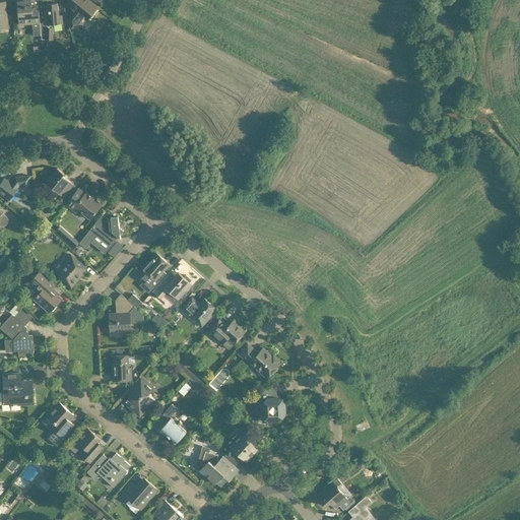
[(33,23),(40,22),(38,5),(33,5),(31,0),(21,0),(17,0),(17,2),(19,18),(19,24),(26,24),(33,23)]
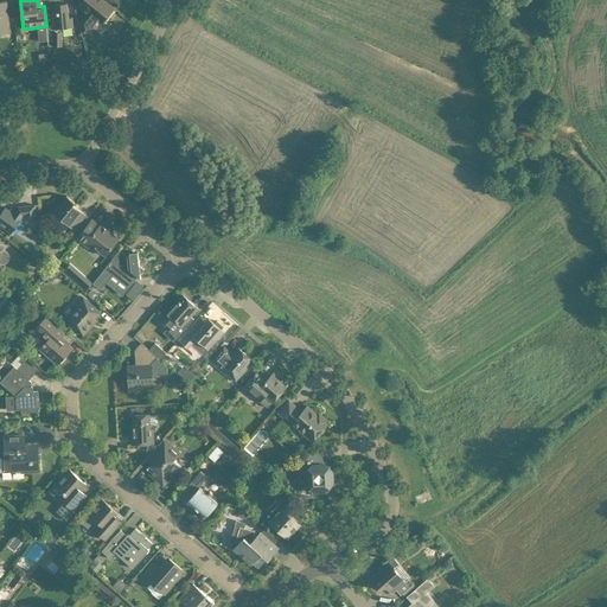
[(44,0),(45,6),(44,6),(46,26),(48,40),(49,45),(53,46),(63,46),(63,32),(62,32),(62,29),(74,27),(72,18),(69,18),(66,4),(56,5),(55,0),(44,0)]
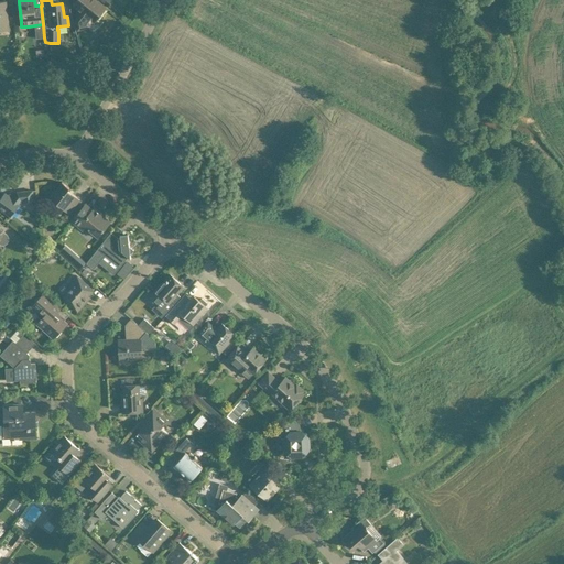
[(77,0),(77,1),(74,6),(82,12),(75,21),(77,30),(87,28),(86,23),(90,18),(94,21),(105,8),(95,0),(77,0)]
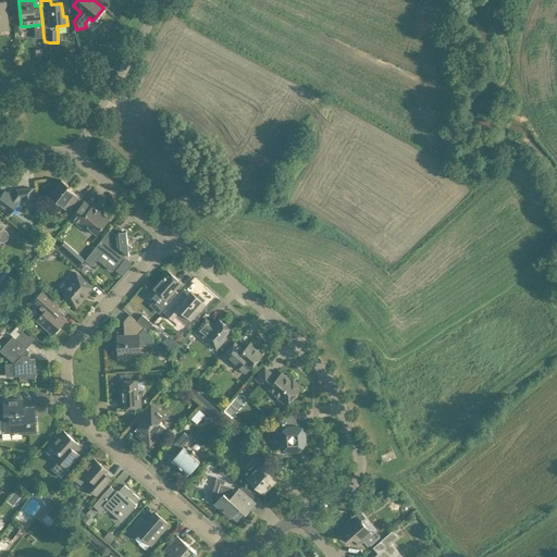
[(0,27),(9,27),(7,1),(0,2),(0,27)]
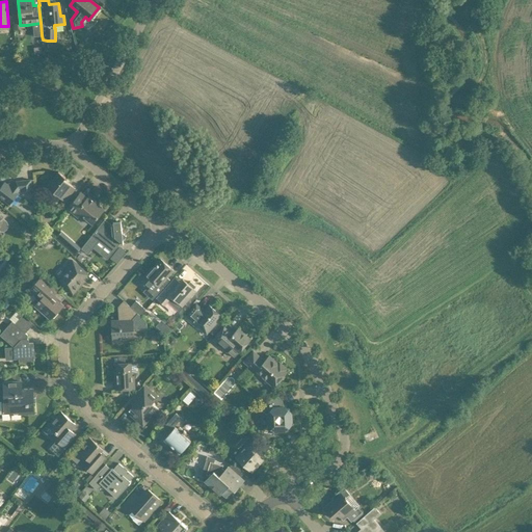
[(64,202),(75,189),(63,180),(65,178),(58,171),(48,185),(55,190),(53,192),(64,202)]
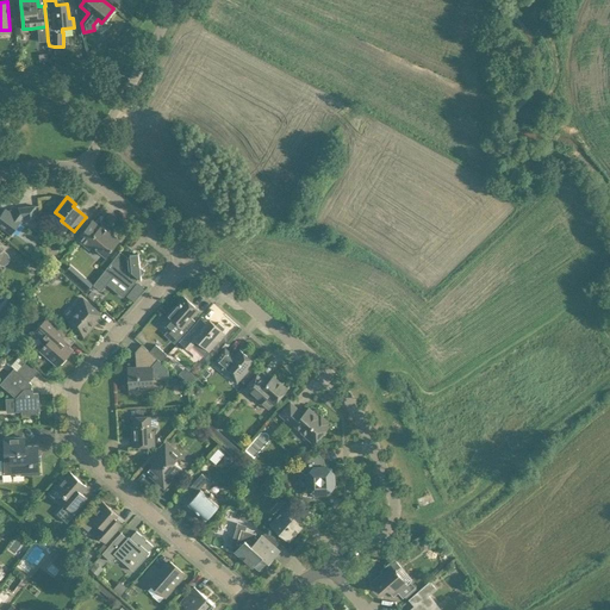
[(24,217),(25,217),(25,223),(29,222),(29,223),(37,222),(36,206),(18,209),(13,216),(5,210),(0,216),(0,225),(11,235),(22,222),(20,221),(24,217)]
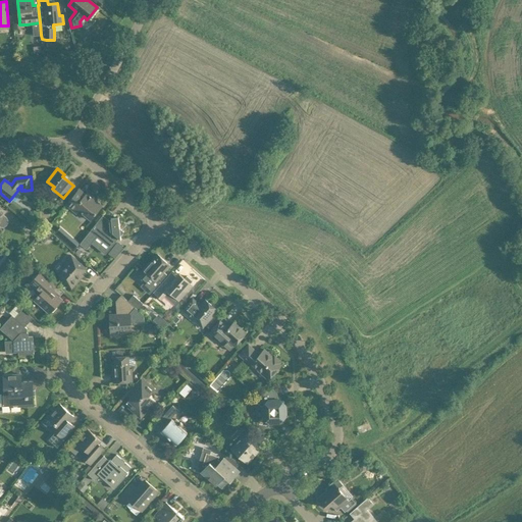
[(90,219),(102,206),(87,193),(85,196),(77,191),(66,205),(72,210),(75,207),(90,219)]
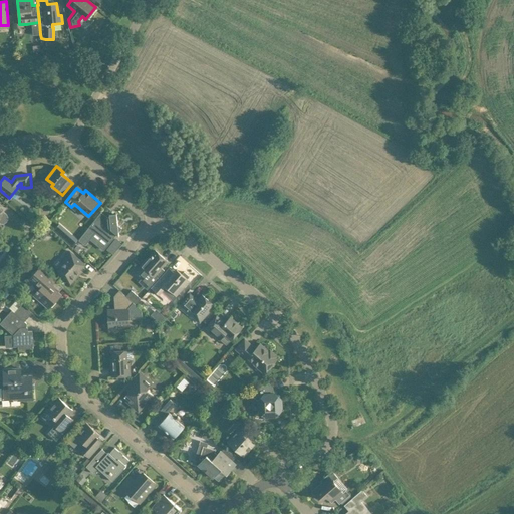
[(88,228),(78,241),(84,246),(90,239),(95,233),(109,244),(116,235),(119,236),(118,232),(121,228),(117,225),(116,214),(109,215),(105,216),(101,212),(88,228)]
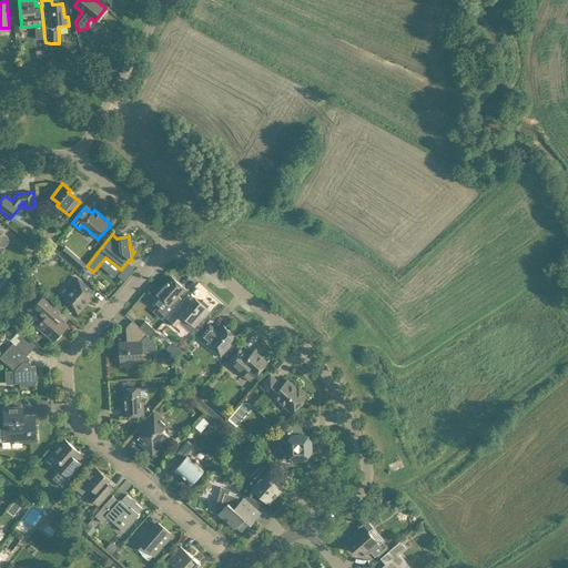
[(67,246),(60,254),(80,272),(87,264),(67,246)]
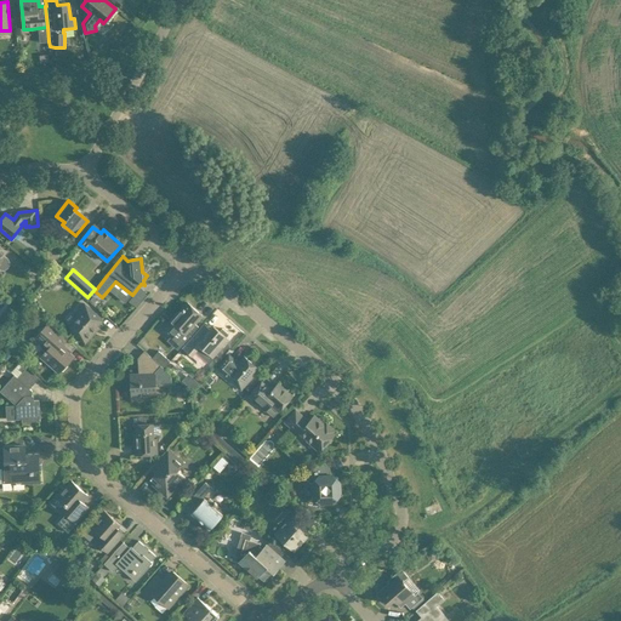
[(45,284),(51,290),(62,278),(56,272),(45,284)]
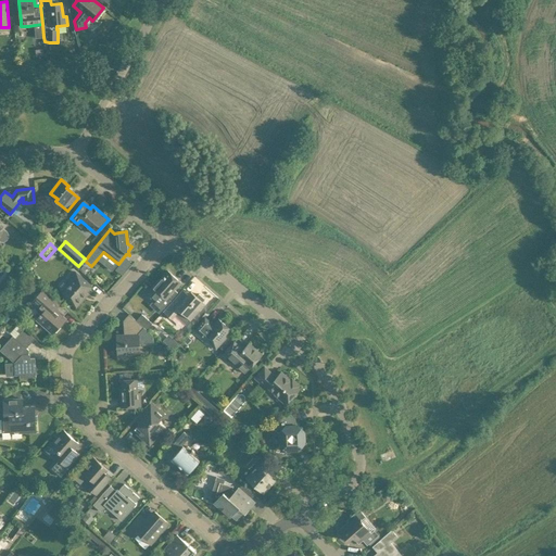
[(133,262),(126,257),(116,269),(123,275),(133,262)]
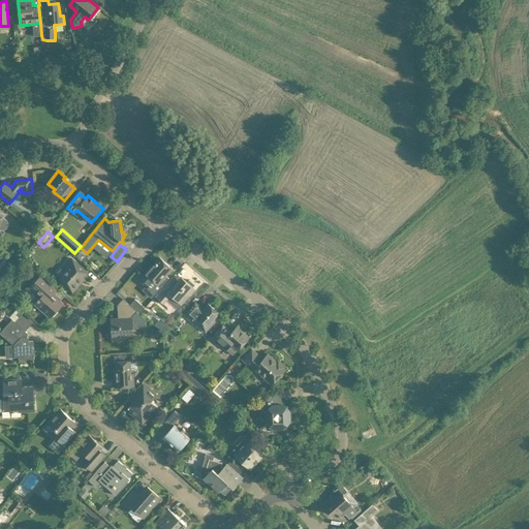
[(169,267),(159,257),(151,268),(151,267),(137,281),(154,296),(167,280),(164,278),(170,271),(167,268),(169,267)]
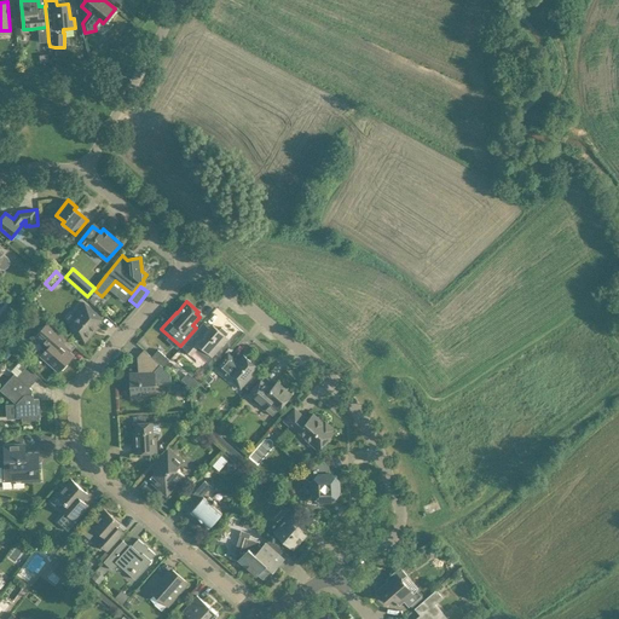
[(103,319),(85,302),(75,313),(79,317),(70,325),(76,330),(74,333),(85,342),(98,328),(97,325),(103,319)]
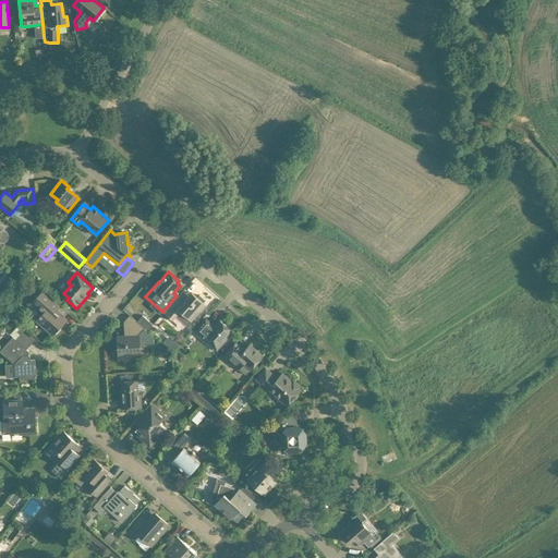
[(61,329),(60,328),(67,320),(55,311),(60,304),(44,290),(32,303),(43,313),(37,320),(43,325),(41,326),(52,336),(56,332),(57,334),(61,329)]
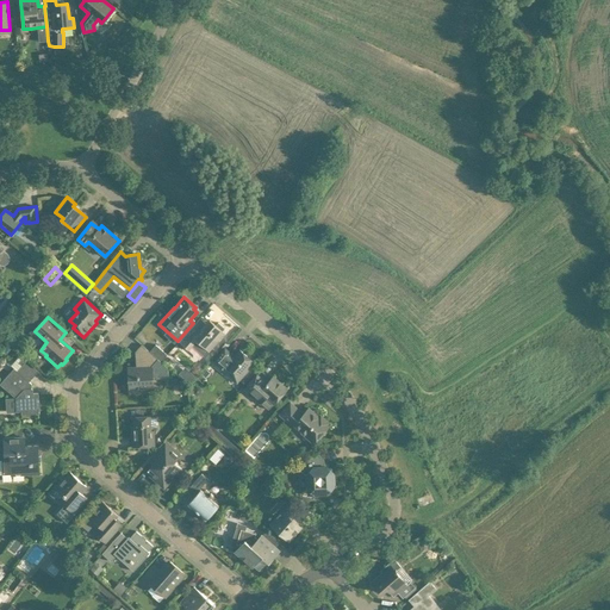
[(224,329),(218,323),(216,325),(212,323),(210,321),(206,324),(200,318),(179,342),(188,350),(192,346),(203,355),(207,350),(209,352),(225,334),(222,331),(224,329)]
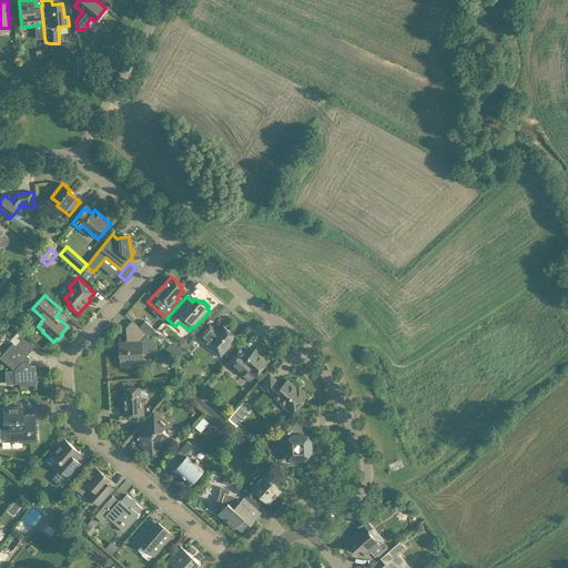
[(139,327),(150,337),(155,331),(145,321),(139,327)]
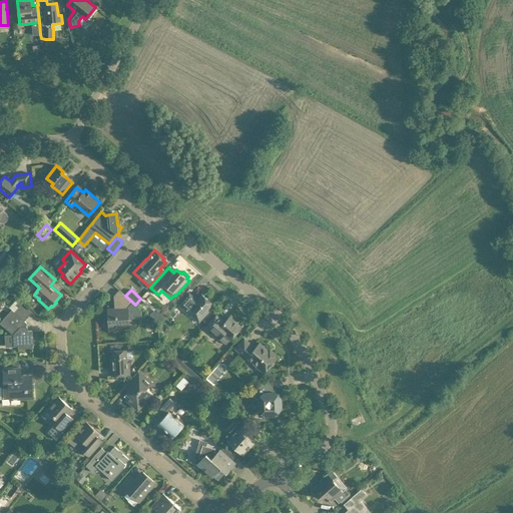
[(141,310),(135,305),(125,296),(119,291),(113,297),(117,300),(114,304),(114,310),(108,310),(109,330),(129,329),(128,317),(141,316),(141,310)]
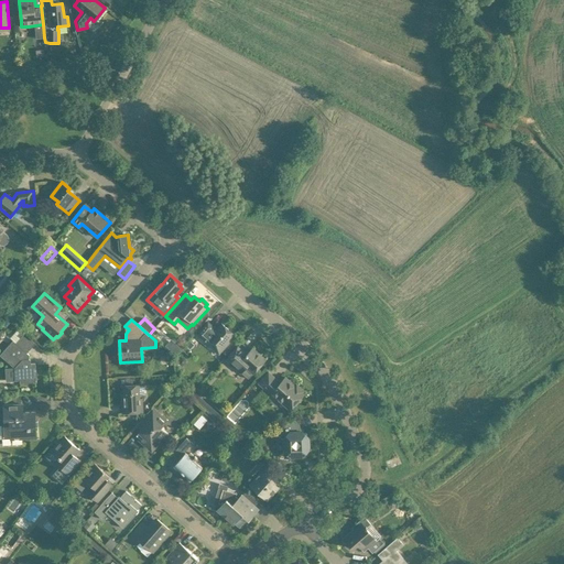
[(197,335),(219,354),(229,343),(228,342),(234,335),(223,324),(216,331),(208,323),(197,335)]
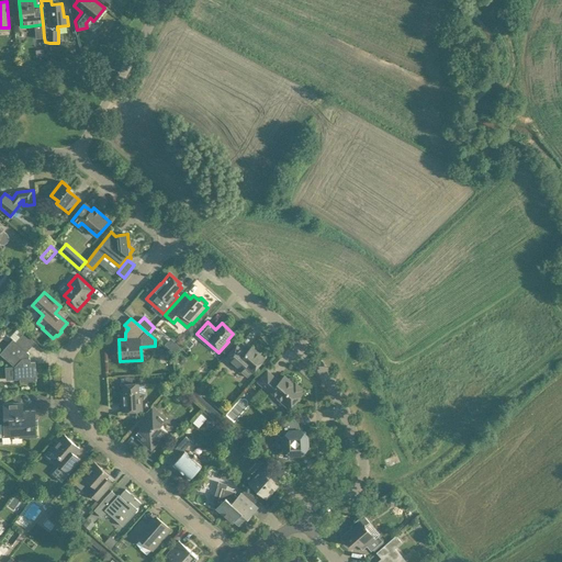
[(20,379),(20,382),(36,381),(35,362),(30,362),(29,353),(26,352),(32,347),(23,339),(26,335),(21,329),(18,334),(20,337),(15,341),(13,339),(0,353),(14,367),(15,377),(17,379),(20,379)]
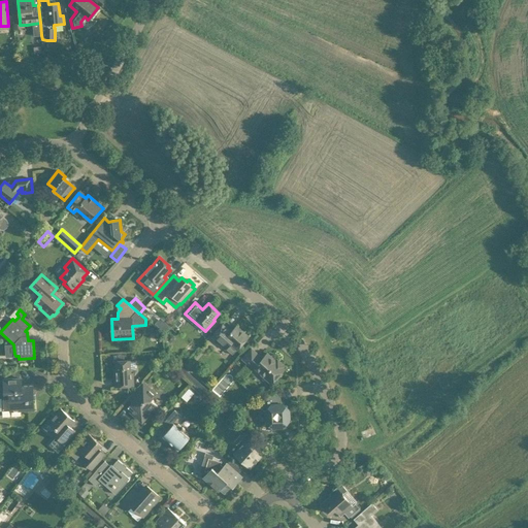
[(226,349),(232,355),(249,337),(236,326),(231,332),(222,325),(211,336),(226,349)]
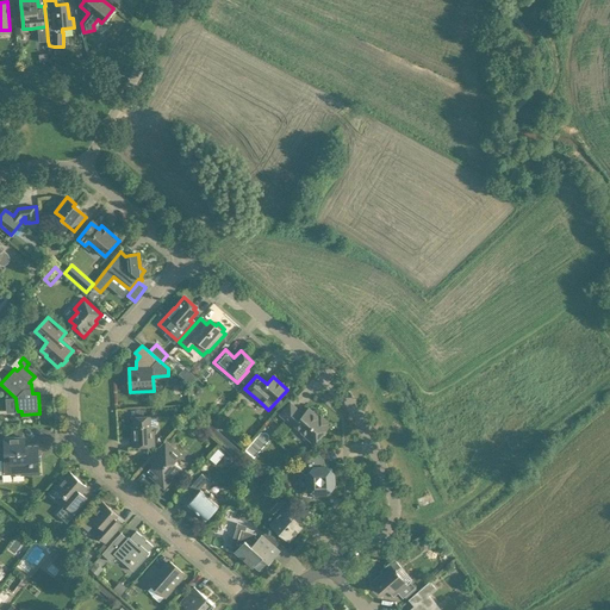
[(313,443),(317,440),(318,441),(323,435),(322,434),(329,427),(328,425),(329,423),(321,416),(319,417),(309,408),(303,415),(291,403),(280,415),(293,427),(293,425),(313,443)]
